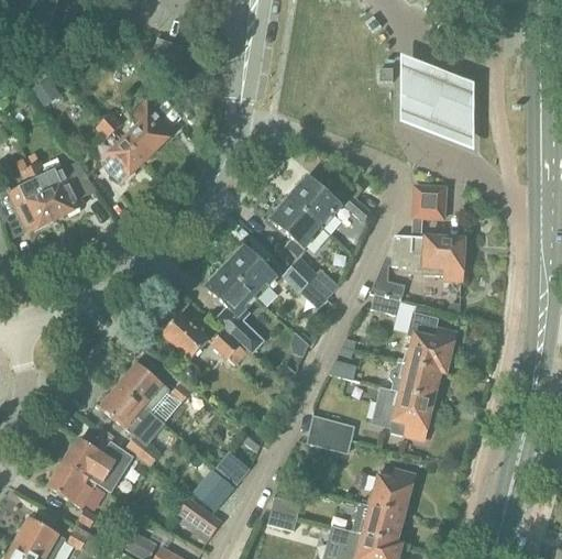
[(0,0),(0,32),(72,57),(90,0),(0,0)]
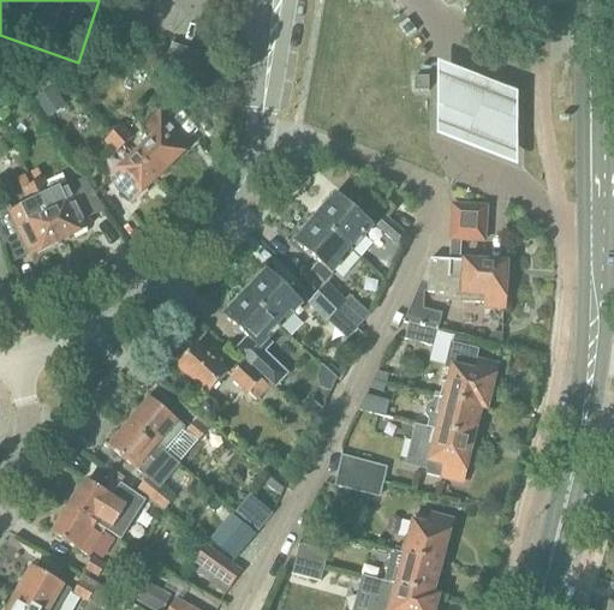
[(173,42),(170,53),(197,61),(201,51),(173,42)]
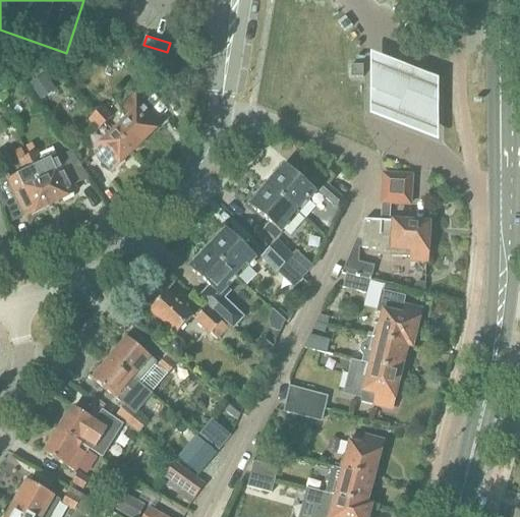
[(443,76),(372,50),(372,113),(443,140),(443,76)]
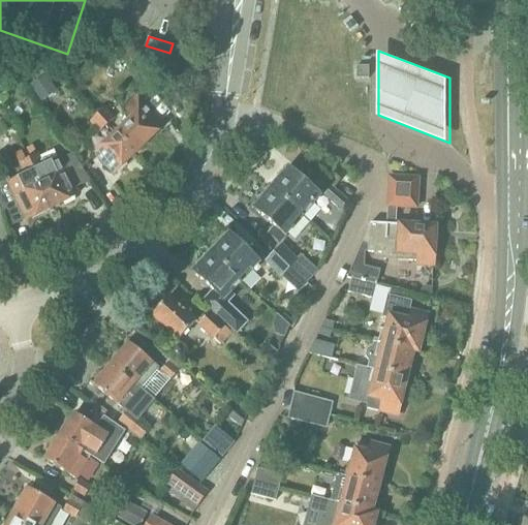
[(370,75),(370,63),(358,63),(358,75),(370,75)]
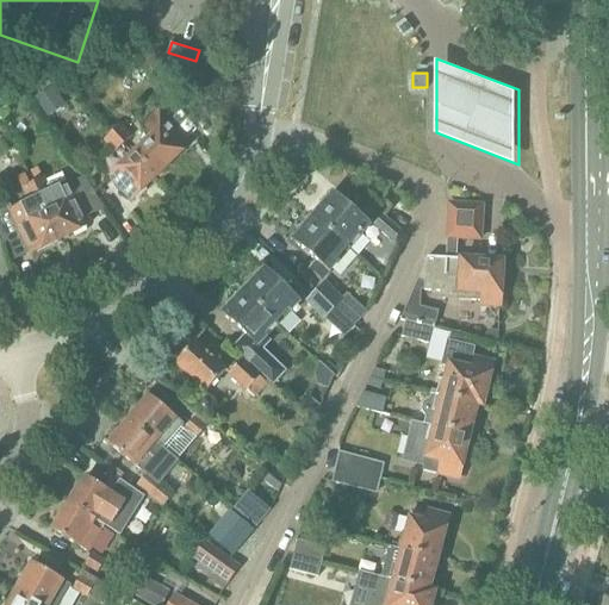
[(73,79),(68,80),(79,92),(86,86),(79,78),(73,79)]
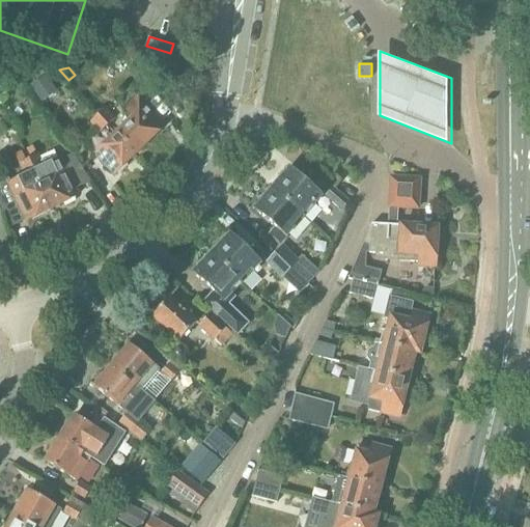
[(48,73),(47,72),(44,74),(31,82),(40,96),(56,85),(48,73)]
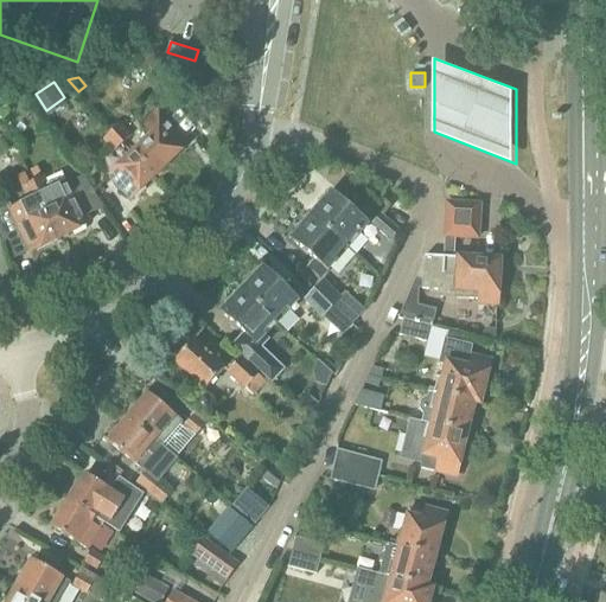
[(157,129),(134,152),(155,173),(189,140),(159,110),(148,121),(157,129)]
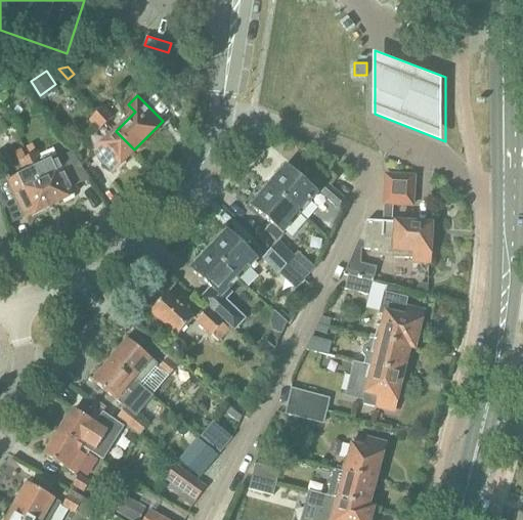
[(96,111),(106,121),(114,114),(103,103),(96,111)]
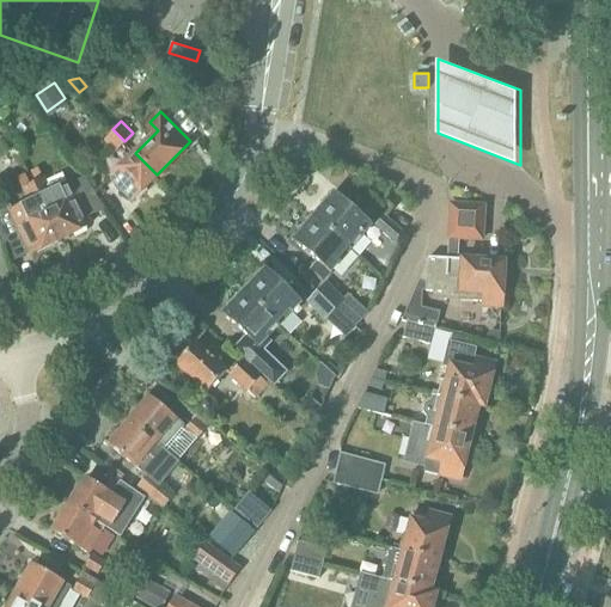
[(124,141),(112,129),(104,138),(115,149),(124,141)]
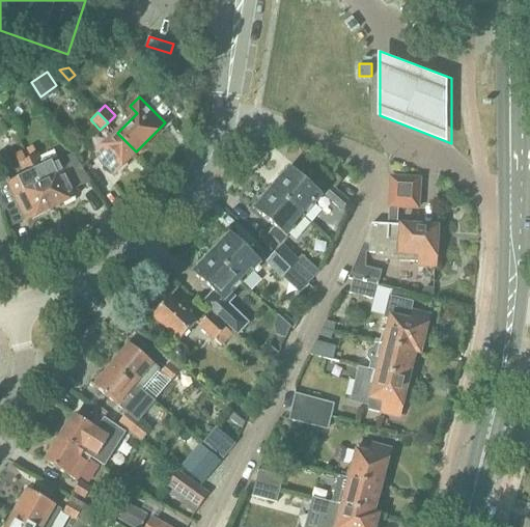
[(136,151),(117,133),(99,151),(117,170),(136,151)]
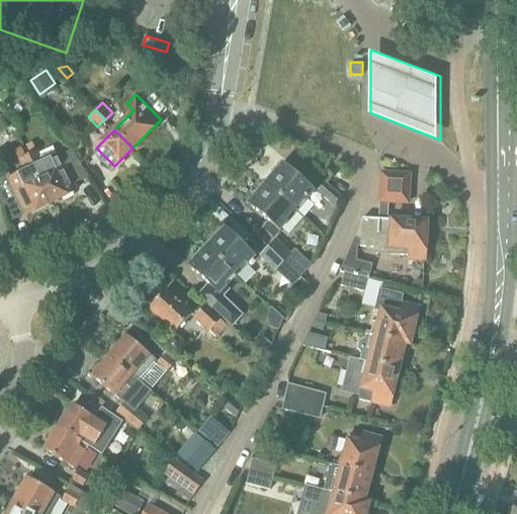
[(38,150),(37,150),(33,140),(26,143),(31,153),(29,154),(53,201),(78,189),(61,154),(45,161),(38,150)]
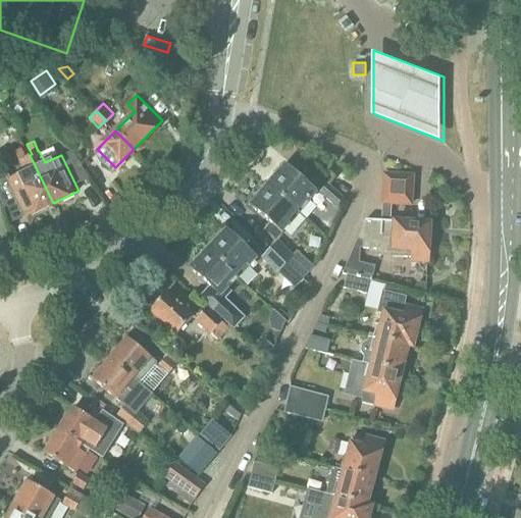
[(15,148),(20,159),(27,171),(12,178),(10,173),(0,177),(0,190),(6,212),(22,204),(28,215),(53,203),(30,155),(28,156),(22,145),(15,148)]
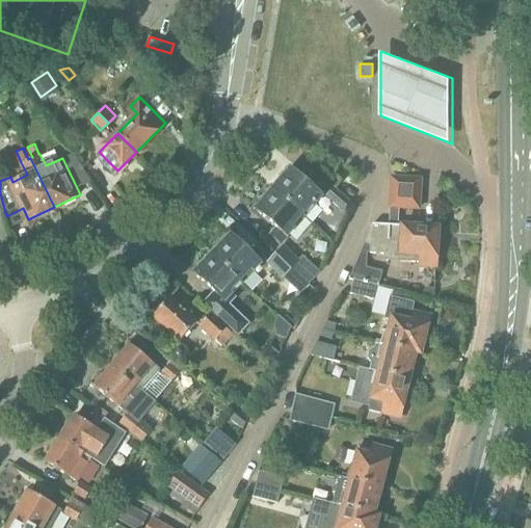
[(270,185),(301,213),(312,201),(315,204),(325,193),(315,184),(313,186),(292,167),(284,176),(281,173),(270,185)]
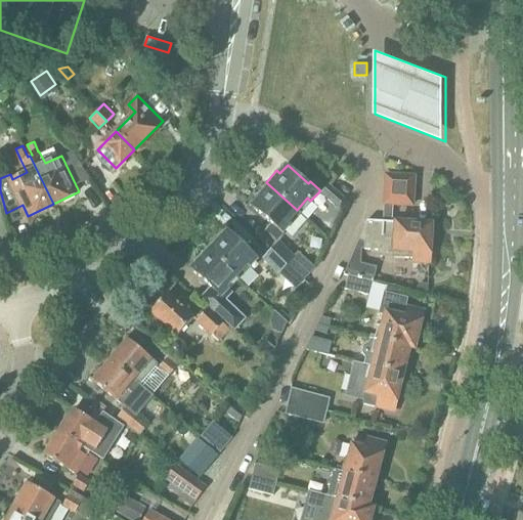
[(384,202),(394,203),(415,205),(417,172),(384,170),(383,202),(384,202)]
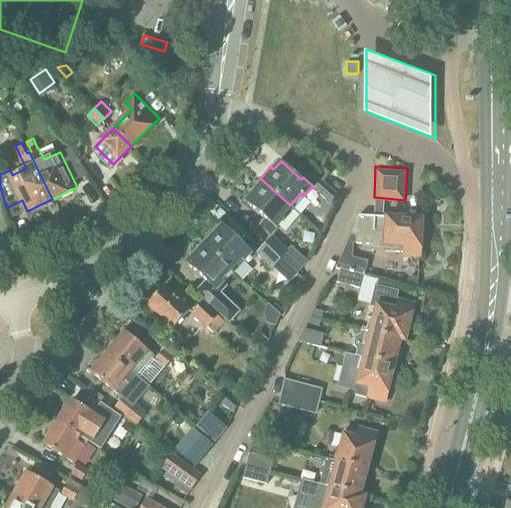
[(290,205),(260,178),(251,188),(254,190),(246,199),(265,215),(259,222),(270,232),(283,218),(281,215),(290,205)]
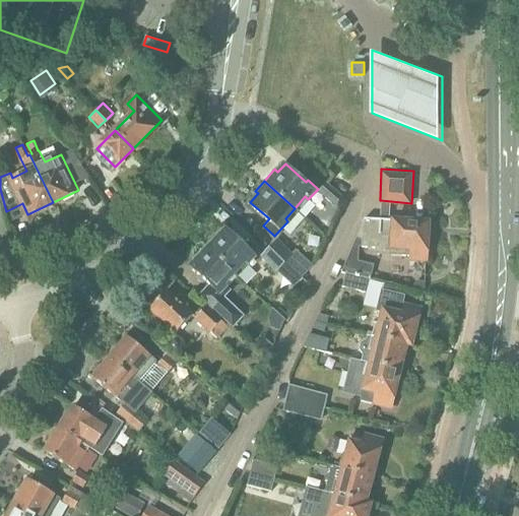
[(378,217),(365,216),(357,235),(362,238),(362,245),(379,246),(379,252),(393,253),(393,246),(412,247),(411,254),(428,255),(430,219),(390,216),(390,218),(378,217)]
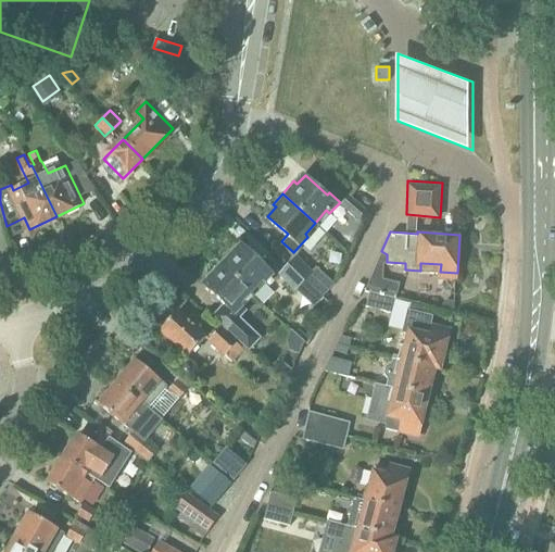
[(219,260),(254,292),(273,273),(241,242),(234,251),(230,248),(219,260)]
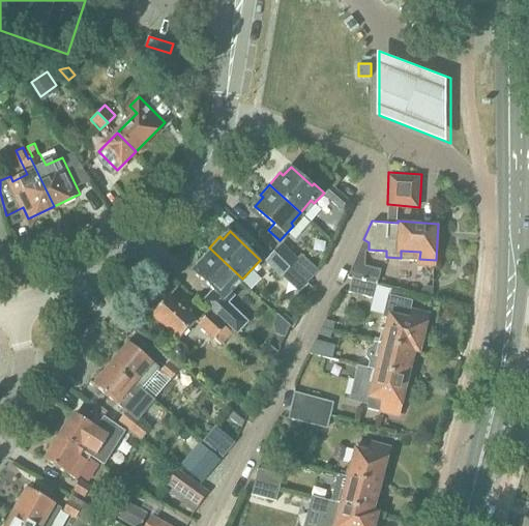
[(285,242),(275,251),(292,266),(307,281),(319,268),(302,253),(299,257),(285,242)]
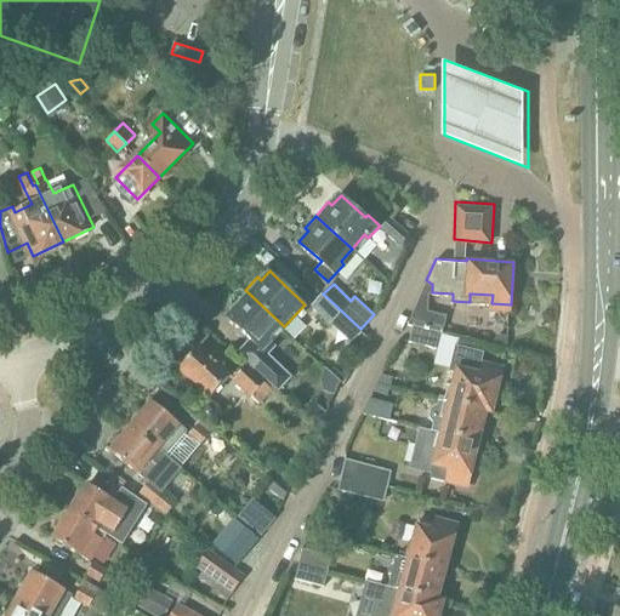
[(293,375),(263,348),(284,326),(245,290),(233,302),(237,304),(228,314),(250,336),(237,351),(248,361),(255,368),(255,366),(279,389),(285,382),(293,375)]
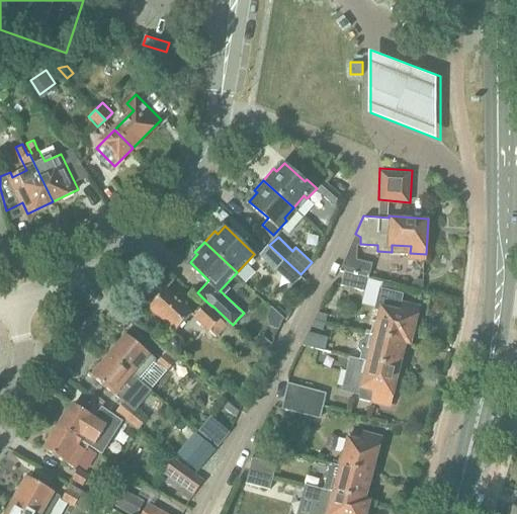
[(285,260),(269,245),(261,254),(276,269),(285,260)]
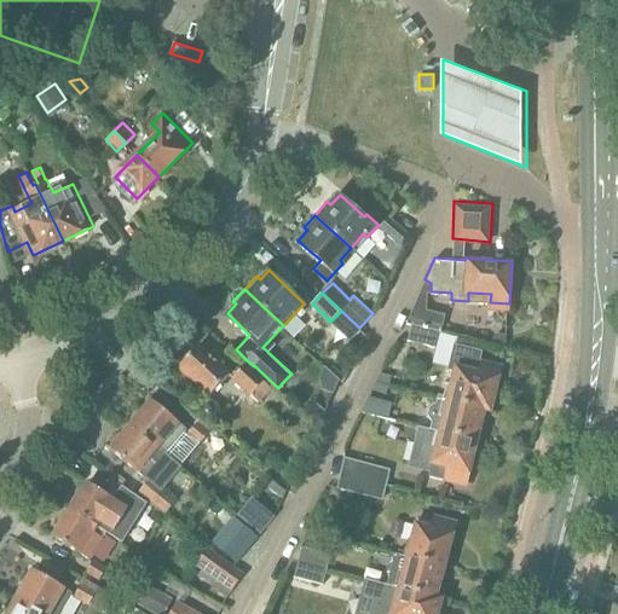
[(440,331),(411,324),(408,339),(437,346),(440,331)]
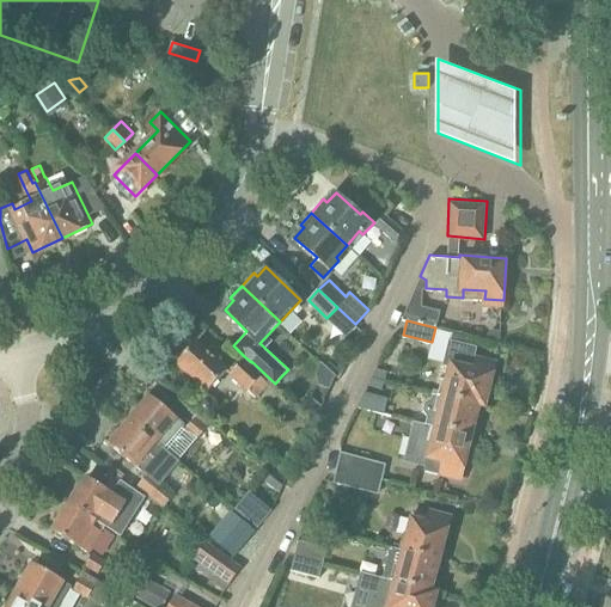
[(488,331),(488,338),(500,339),(501,329),(493,327),(488,331)]
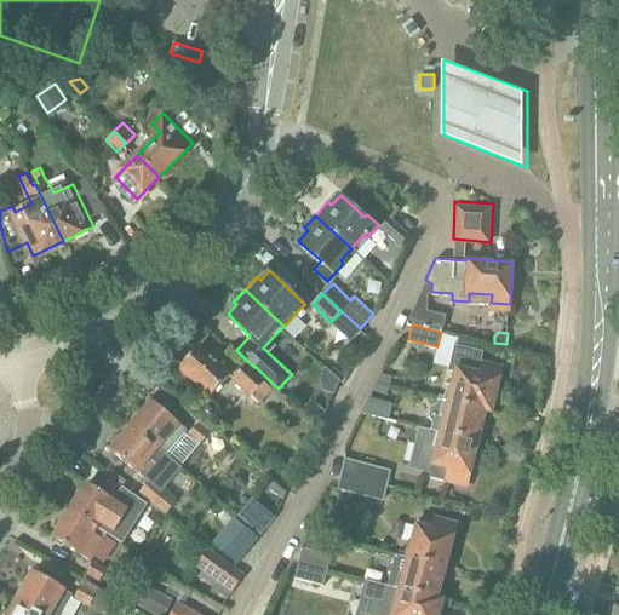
[(448,398),(485,408),(491,409),(502,369),(479,363),(482,350),(458,343),(452,366),(457,367),(448,398)]
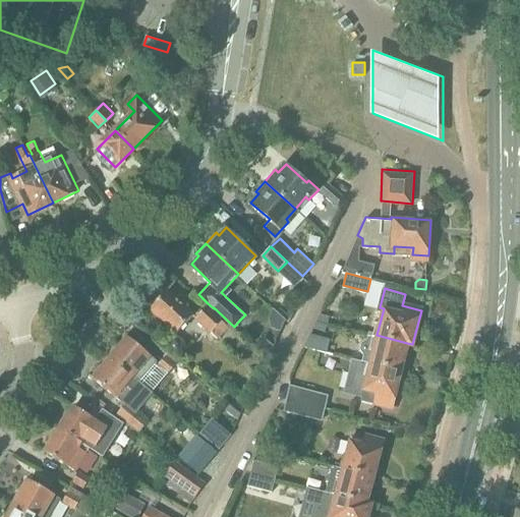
[(194,313),(167,289),(151,307),(175,331),(177,332),(194,313)]
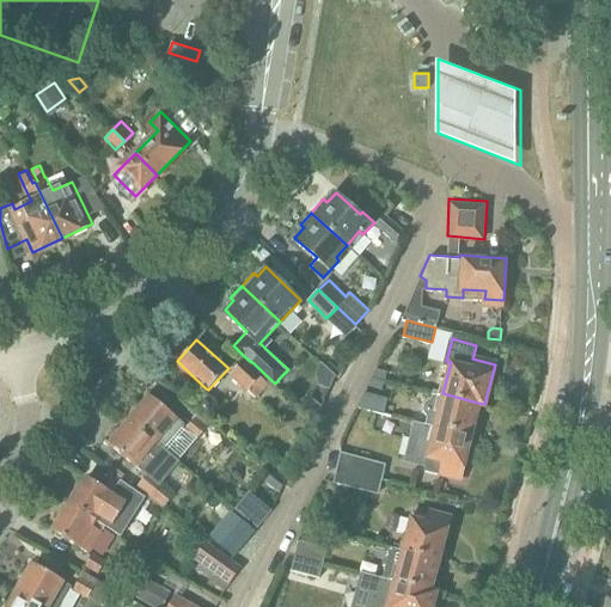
[(251,362),(244,356),(228,372),(248,390),(249,388),(257,396),(269,382),(262,374),(263,373),(251,362)]
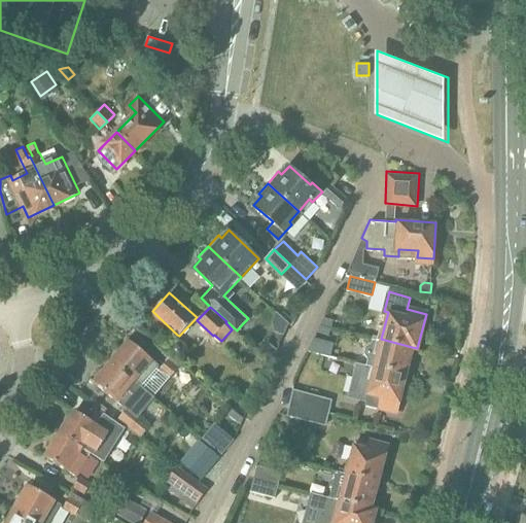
[(188,345),(179,336),(177,335),(166,347),(177,356),(188,345)]
